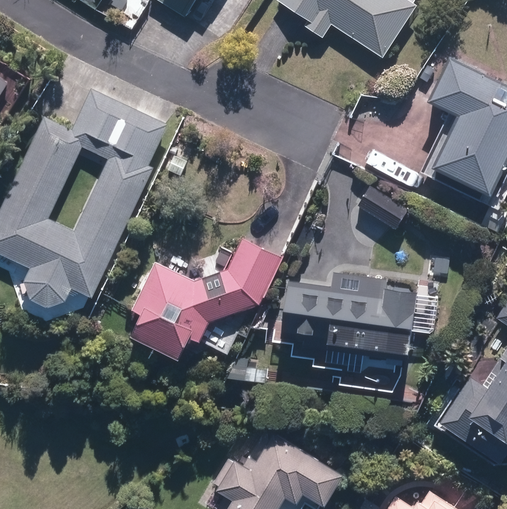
[(148,0),(183,20),(195,0),(148,0)]
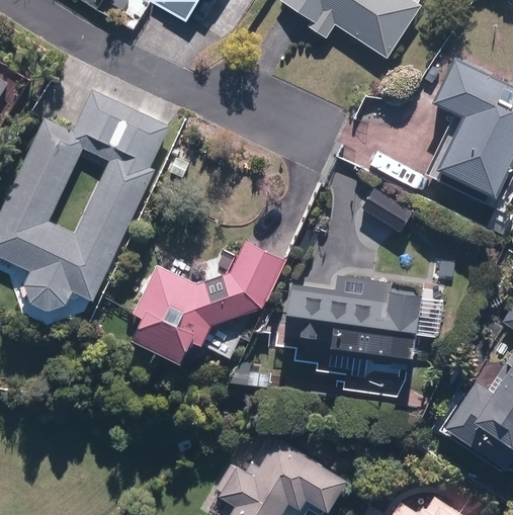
[(277,0),(276,2),(306,20),(303,25),(326,40),(335,26),(387,59),(420,7),(416,4),(418,0),(277,0)]
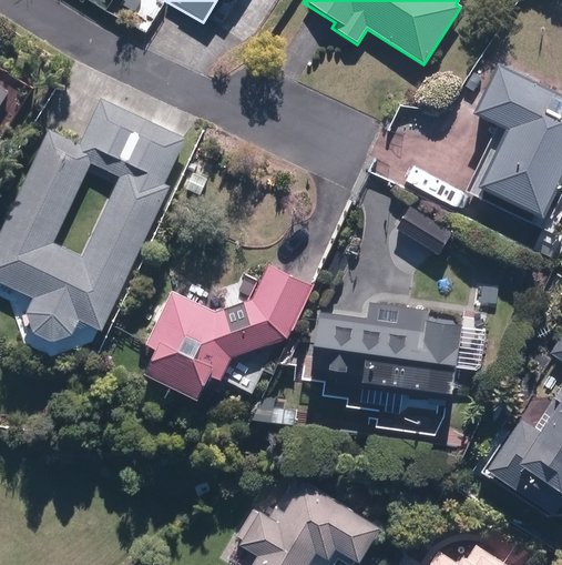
[(561,90),(499,59),(472,113),(497,124),(463,190),(542,229),(561,189),(561,90)]
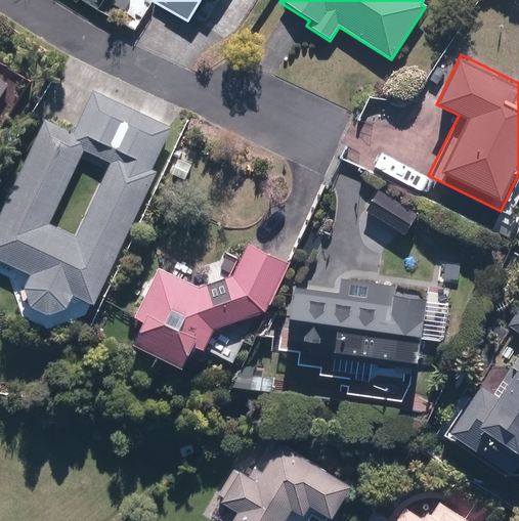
[(0,99),(9,86),(0,80),(0,99)]
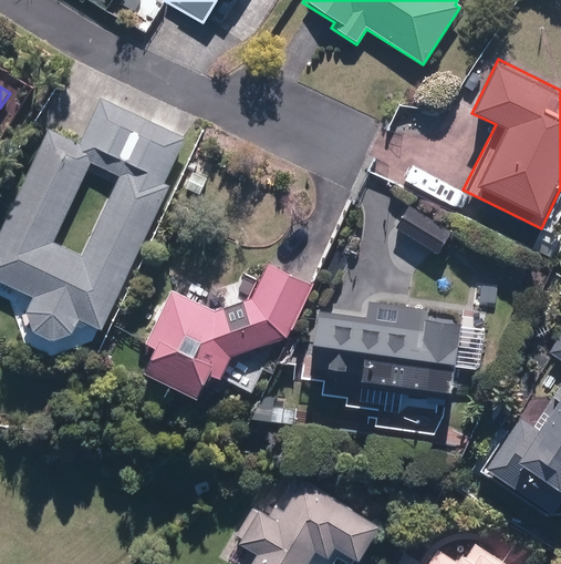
[(157,182),(178,135),(101,101),(81,145),(49,131),(0,233),(0,282),(33,298),(27,316),(34,334),(53,341),(70,332),(78,316),(103,327),(166,186),(157,182)]
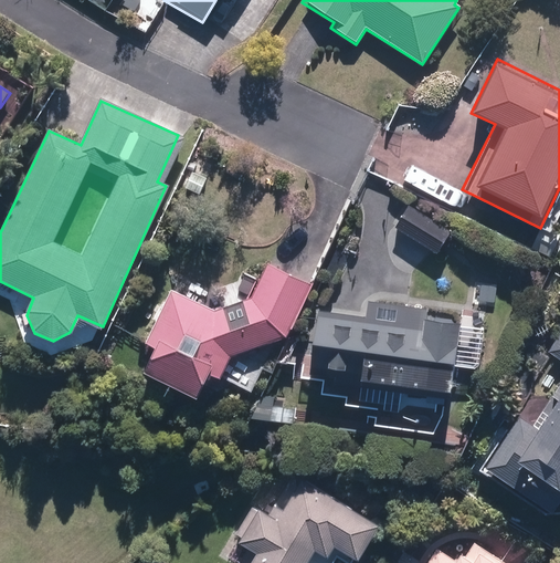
[(284,340),(309,285),(265,267),(251,301),(241,305),(249,323),(231,331),(222,310),(214,312),(168,292),(146,342),(159,347),(147,374),(207,391),(209,377),(222,378),(229,358),(284,340)]
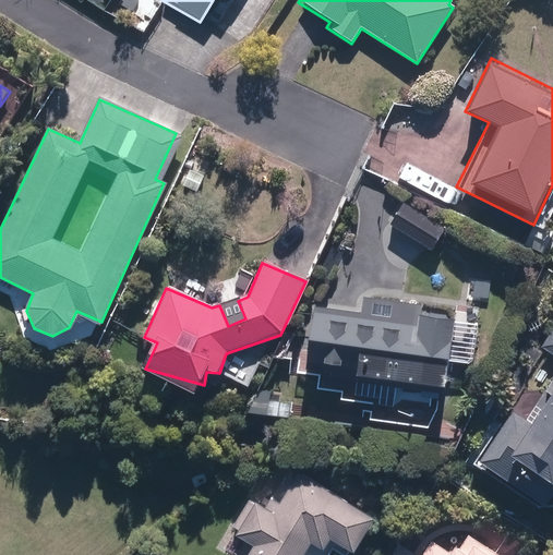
[(332,365),(357,368),(357,373),(447,384),(449,361),(472,363),(477,323),(458,321),(460,311),(395,302),(395,298),(361,293),(359,313),(310,306),(304,356),(332,359),(332,365)]
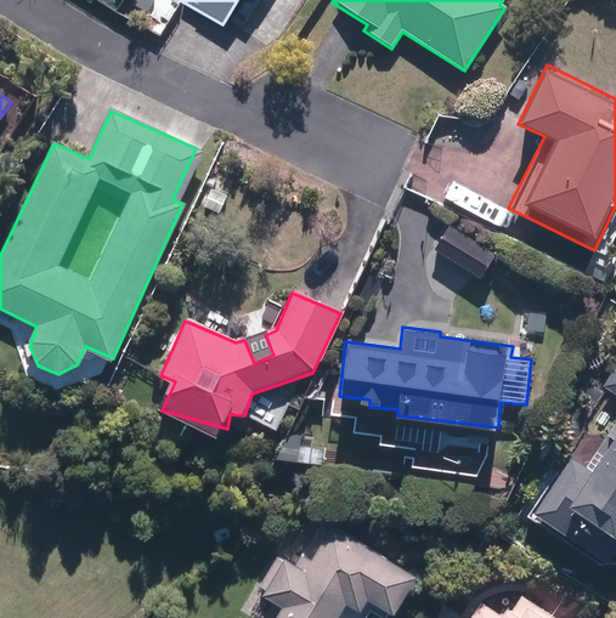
[(615,537),(615,367),(603,386),(615,395),(615,414),(605,431),(615,438),(594,469),(570,453),(529,512),(599,561),(615,537)]
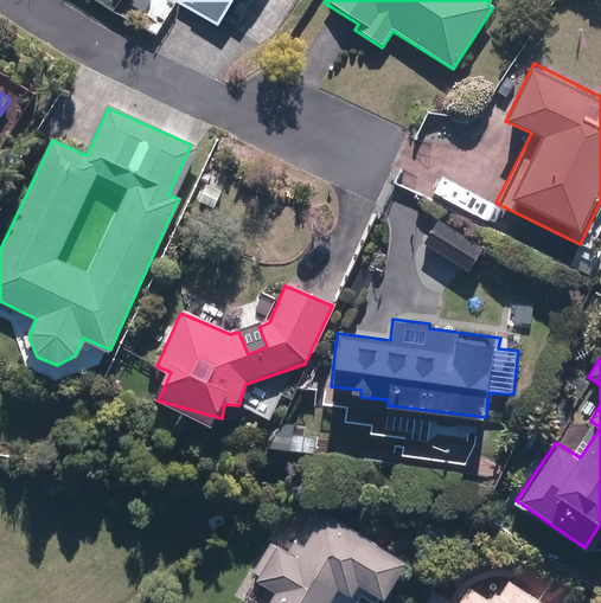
[(388,602),(413,565),(317,505),(289,546),(272,534),(244,577),(274,596),(269,602),(356,602),(364,592),(379,602),(388,602)]
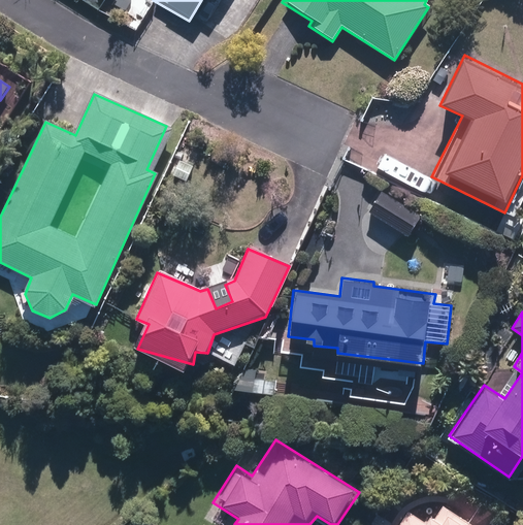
[(471,524),(442,505),(435,515),(432,514),(426,524),(423,524),(406,513),(398,524),(471,524)]
